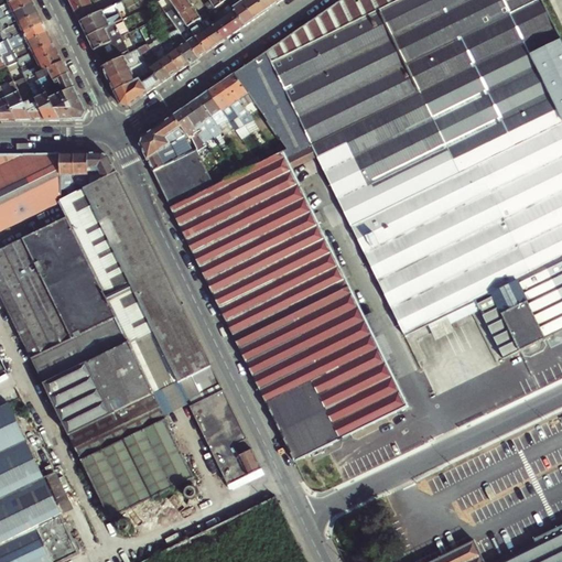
[(0,15),(32,1),(31,0),(7,0),(0,3),(0,15)]
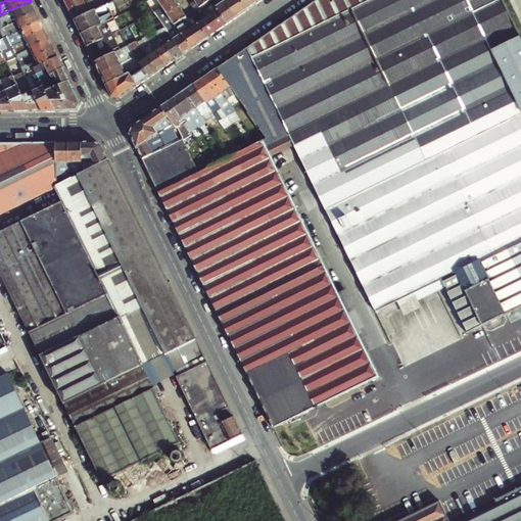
[(62,0),(73,18),(88,10),(83,0),(62,0)]
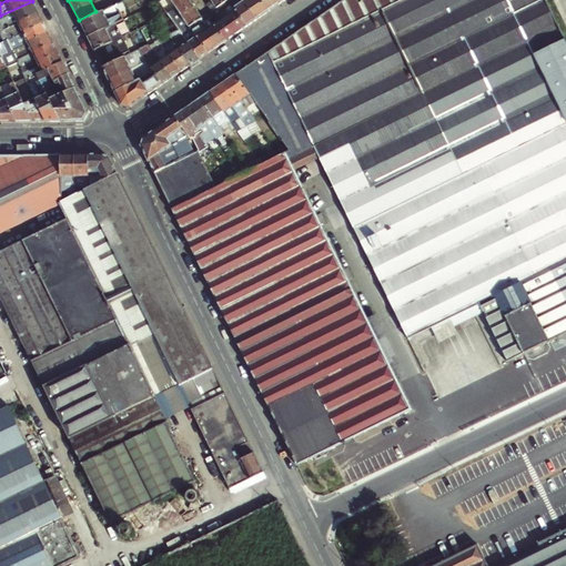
[(181,32),(198,57),(206,51),(191,29),(188,24),(182,16),(179,11),(171,0),(159,0),(173,22),(177,21),(181,28),(184,26),(187,28),(181,32)]
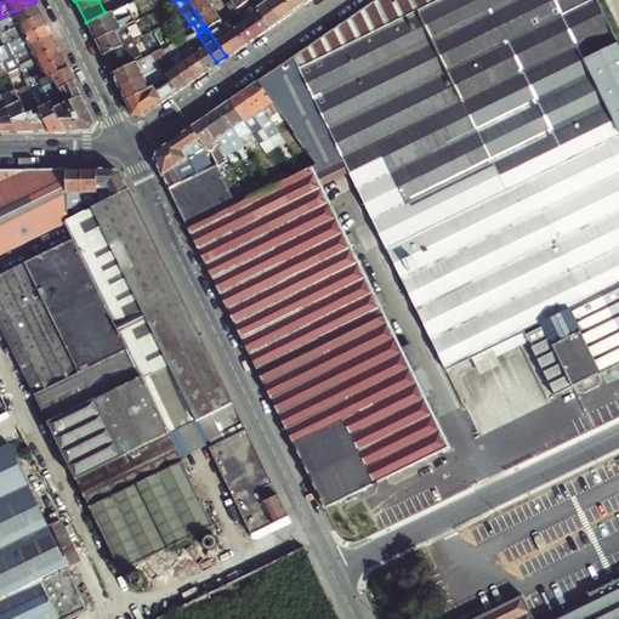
[(187,0),(196,12),(199,9),(209,3),(206,0),(187,0)]
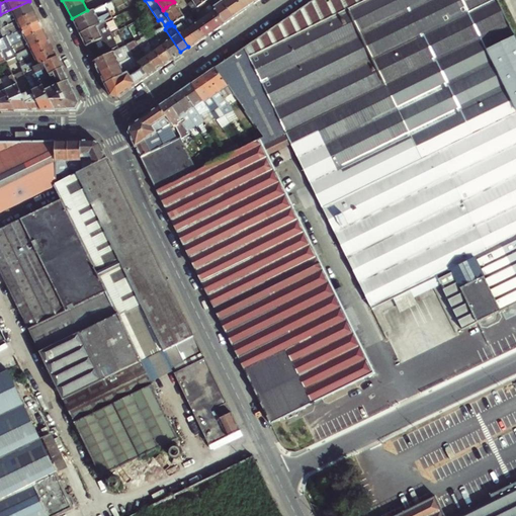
[(199,3),(203,0),(191,0),(188,2),(192,8),(199,3)]
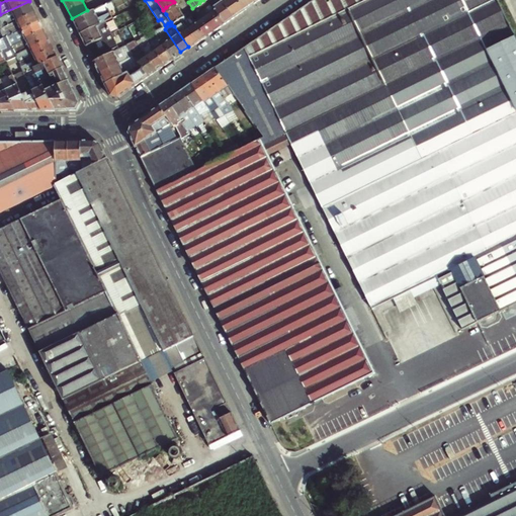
[(216,27),(224,22),(212,5),(208,0),(203,0),(199,3),(216,27)]
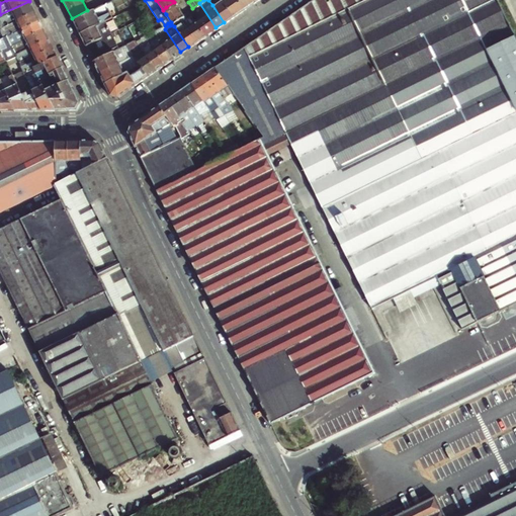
[(232,16),(222,0),(220,0),(212,5),(224,22),(232,16)]
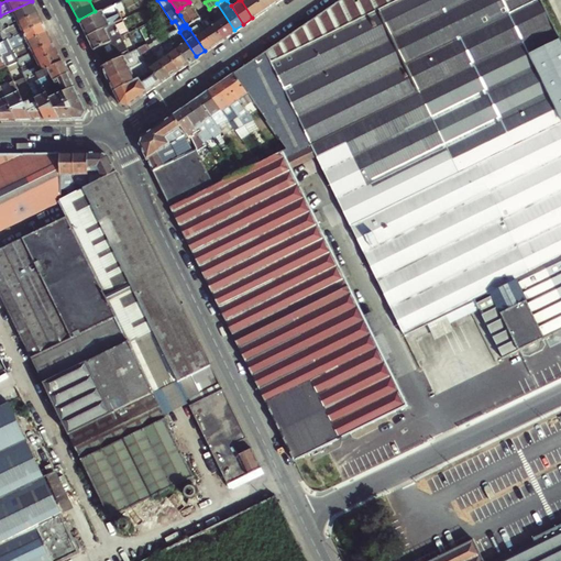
[(252,18),(262,11),(253,0),(241,0),(252,18)]
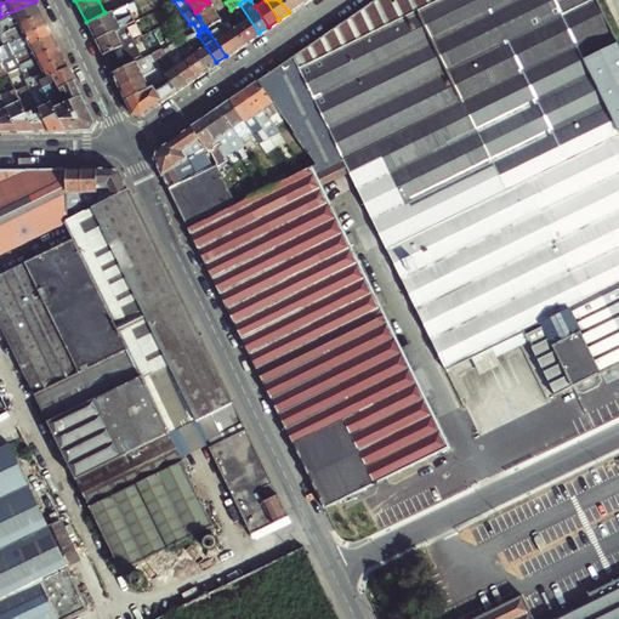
[(302,3),(301,0),(279,0),(289,12),(302,3)]
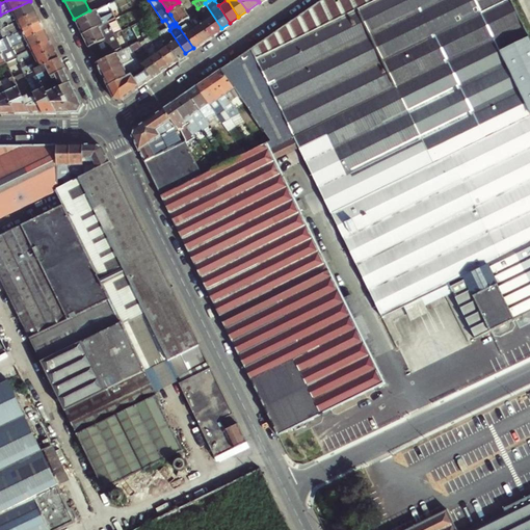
[(349,180),(426,141),(491,110),(521,95),(525,102),(529,99),(529,44),(508,0),(317,0),(248,47),(292,136),(320,122),(349,180)]
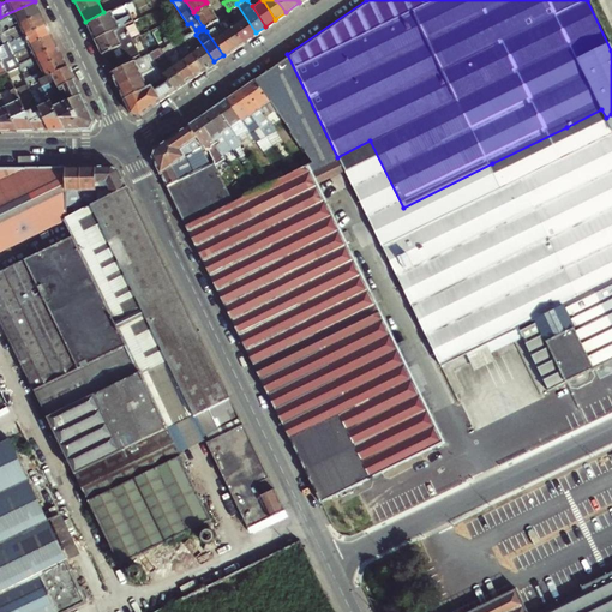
[(0,28),(1,30),(40,12),(35,1),(0,17),(0,28)]
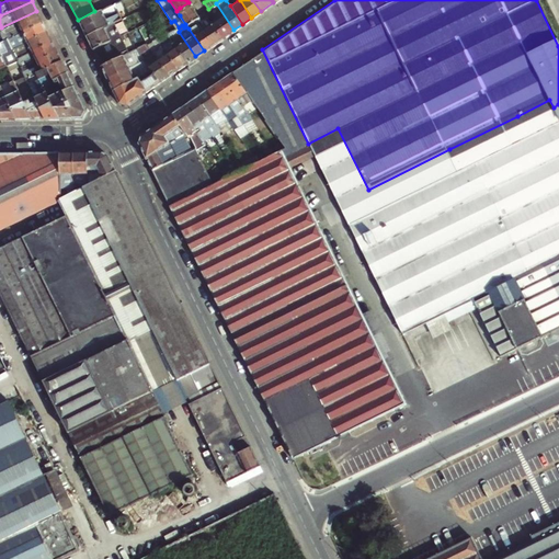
[(113,2),(94,11),(78,20),(84,35),(113,21),(121,18),(113,2)]
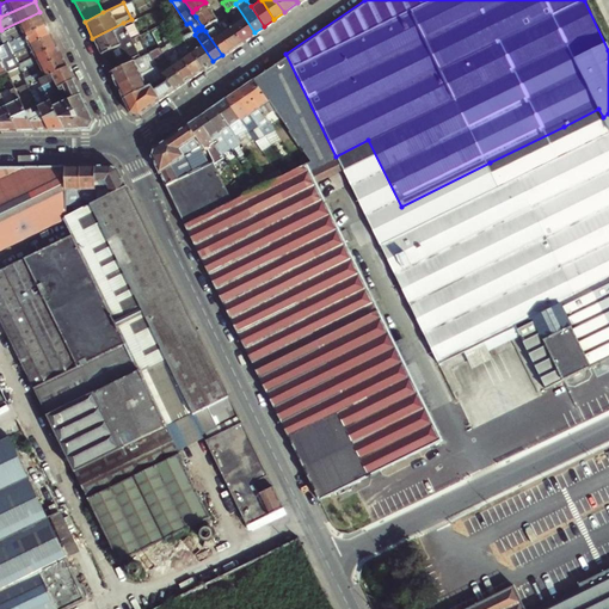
[(254,32),(235,4),(227,10),(225,11),(233,22),(231,23),(228,24),(241,42),(243,41),(254,32)]
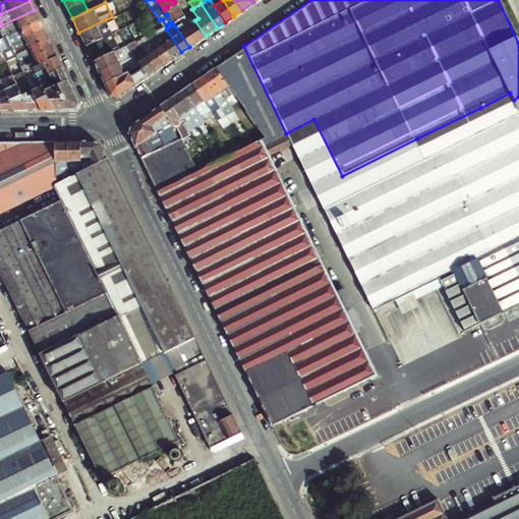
[(5,35),(39,19),(34,10),(1,25),(1,26),(5,35)]
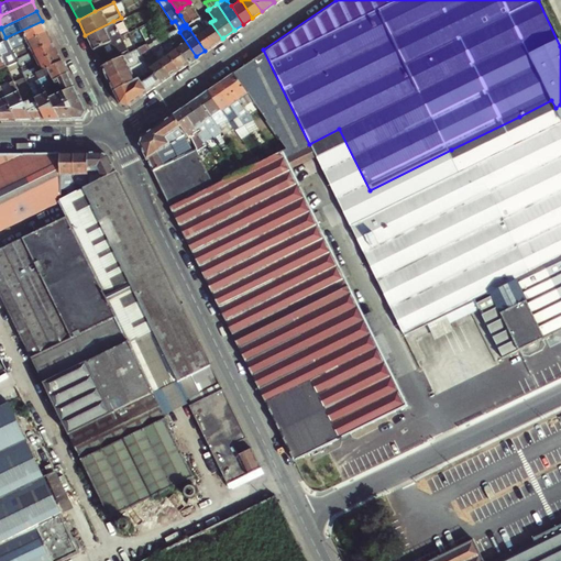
[(10,47),(25,40),(46,30),(42,21),(6,37),(10,47)]
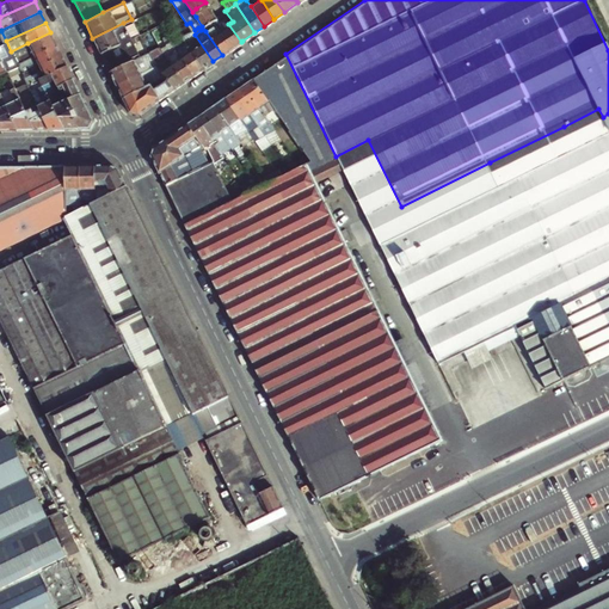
[(123,23),(92,38),(99,51),(130,37),(123,23)]
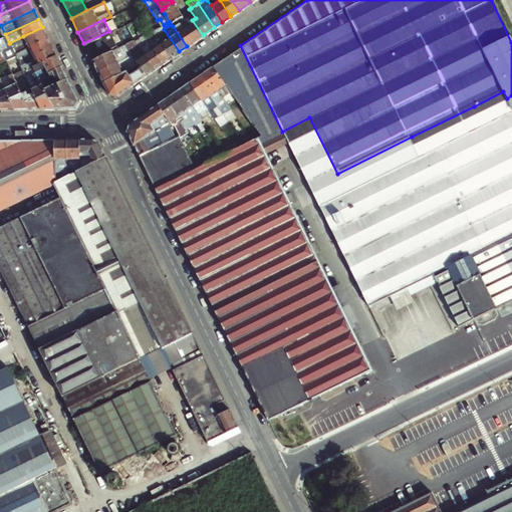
[(164,25),(160,19),(157,20),(161,25),(164,29),(169,25),(167,23),(164,25)]
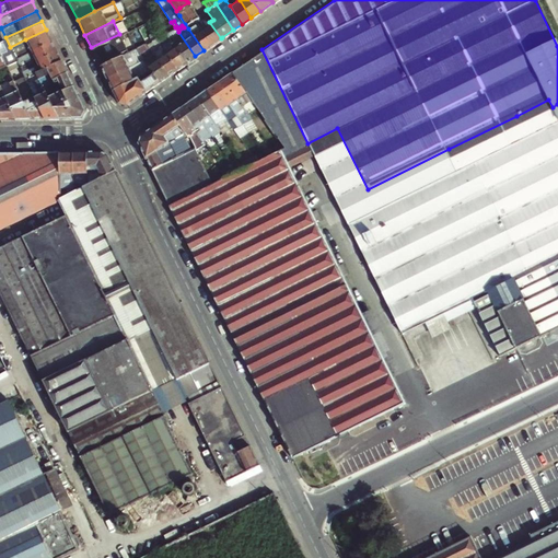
[(188,28),(204,50),(212,44),(201,27),(198,22),(188,28)]
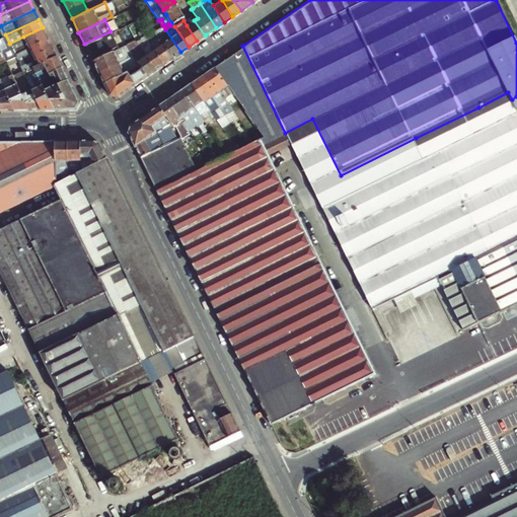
[(187,25),(197,41),(205,35),(194,20),(187,25)]
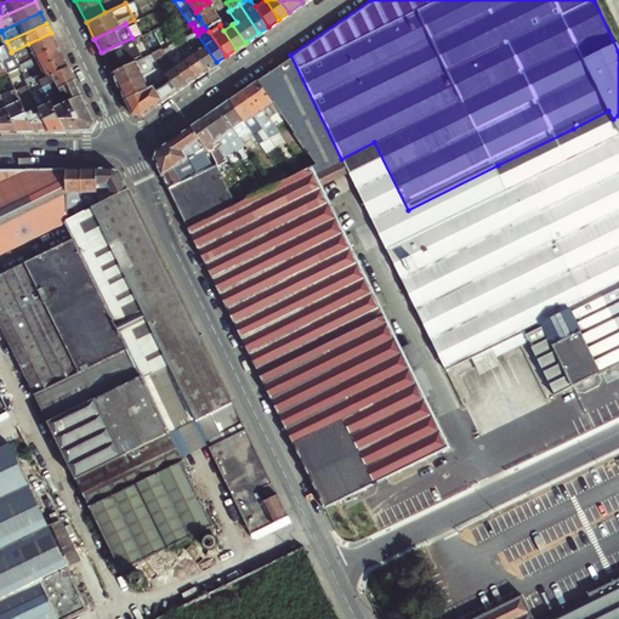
[(13,56),(17,64),(56,45),(51,33),(28,44),(30,49),(13,56)]
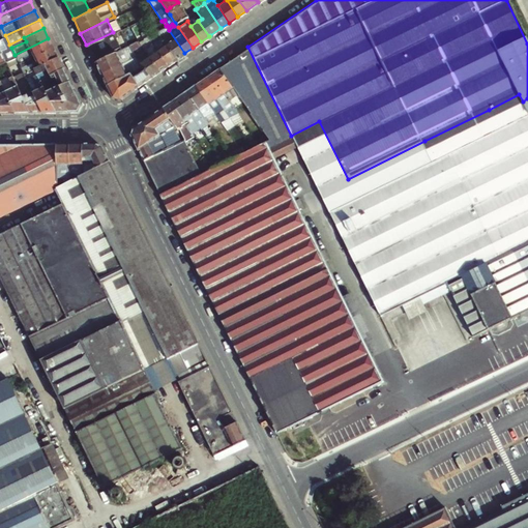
[(159,36),(176,59),(184,53),(169,30),(159,36)]
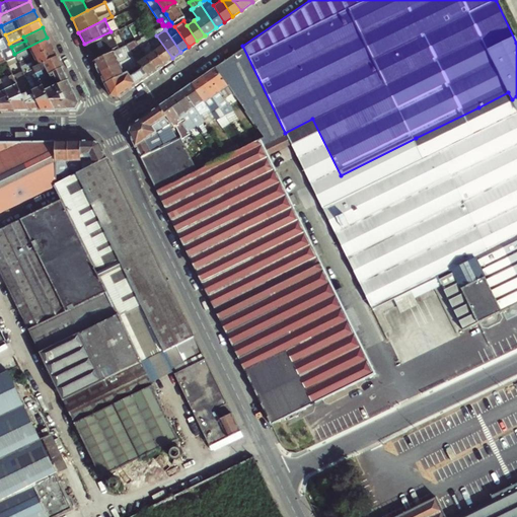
[(153,30),(144,34),(148,41),(156,35),(153,30)]
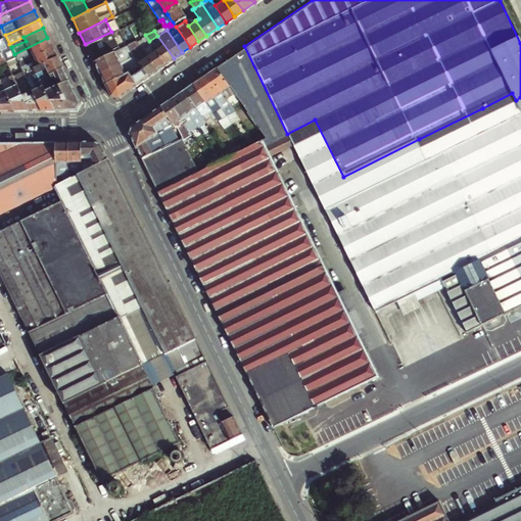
[(111,32),(85,44),(89,53),(109,43),(107,40),(113,37),(111,32)]
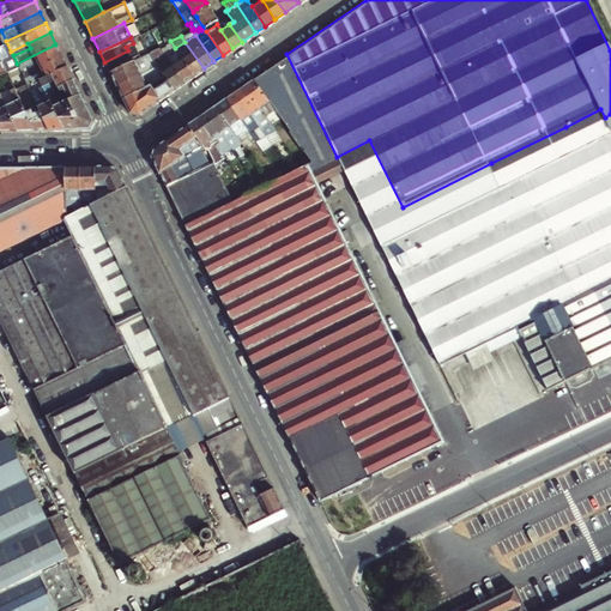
[(0,58),(7,55),(8,56),(12,54),(11,52),(6,41),(1,43),(2,43),(0,43),(0,58)]
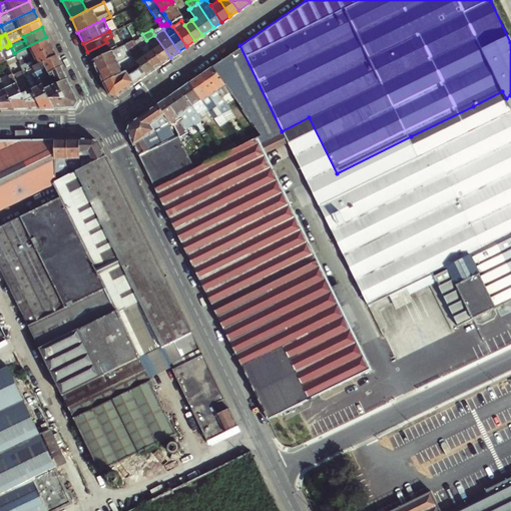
[(138,46),(146,40),(142,34),(136,37),(137,39),(135,41),(138,46)]
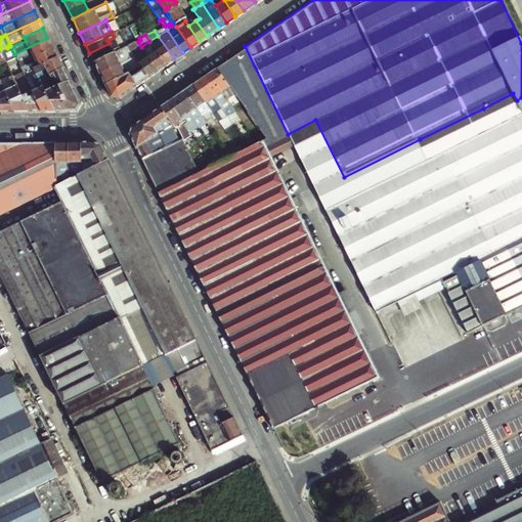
[(149,41),(166,63),(174,58),(158,36),(149,41)]
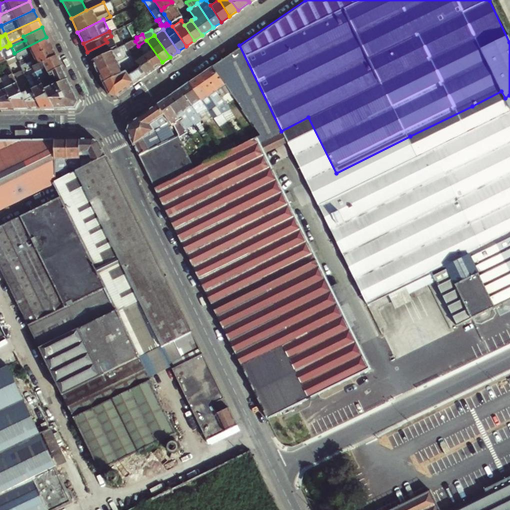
[(87,52),(91,59),(111,49),(116,47),(111,36),(105,39),(107,42),(87,52)]
